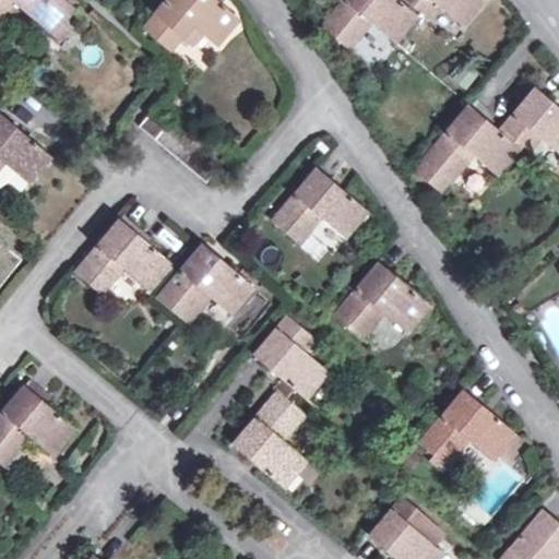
[(75,8),(67,0),(0,0),(0,19),(13,2),(60,42),(72,27),(64,21),(75,8)]
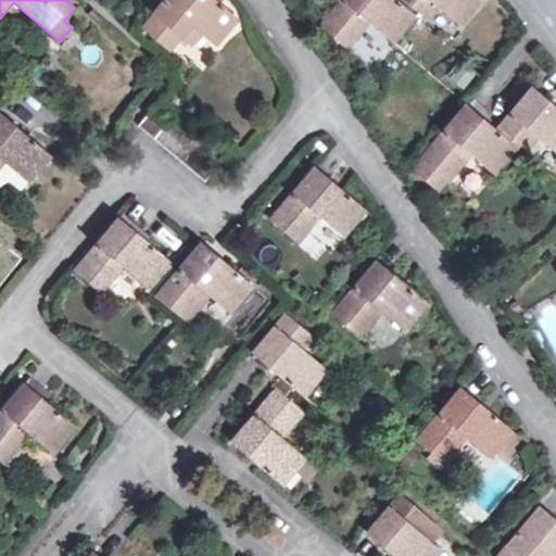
[(237,19),(214,0),(164,0),(142,26),(169,50),(191,25),(215,45),(237,19)]
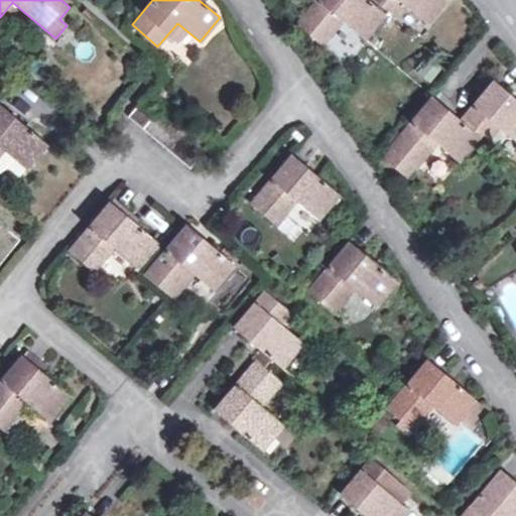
[(368,0),(316,0),(296,24),(321,45),(342,21),(364,40),(386,14),(368,0)]
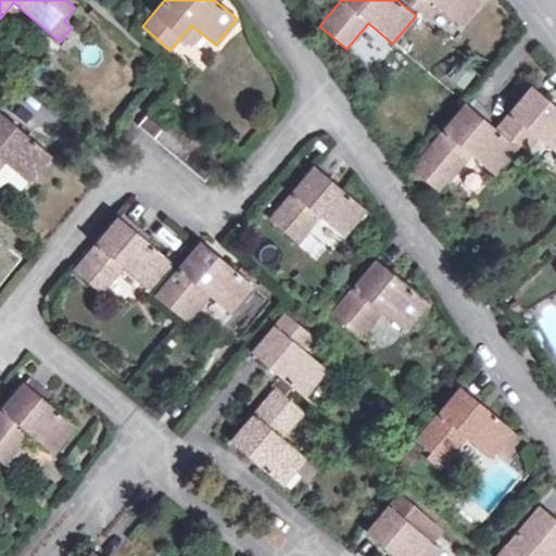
[(480,0),(403,0),(425,17),(436,5),(459,25),(480,0)]
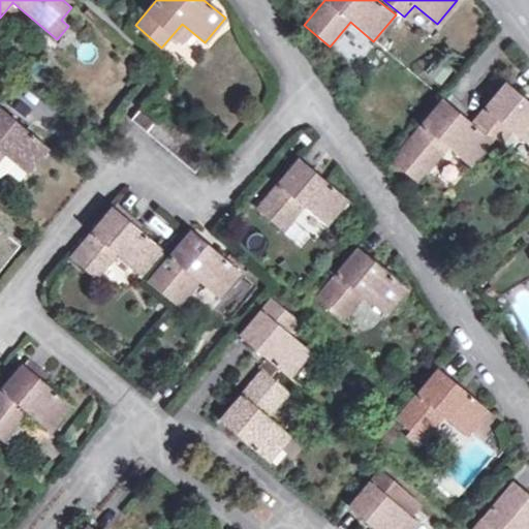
[(528,101),(506,83),(475,121),(500,143),(510,130),(528,146),(528,101)]
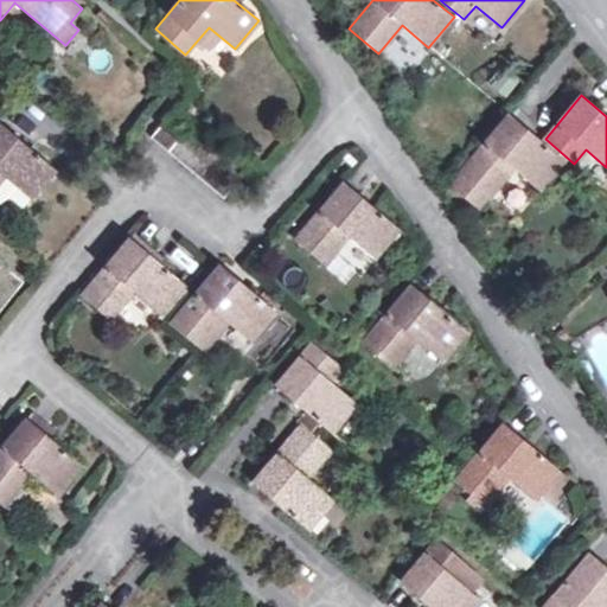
[(537,138),(509,115),(460,172),(461,173),(452,185),(478,206),(487,196),(490,197),(513,167),(541,191),(566,161),(537,138)]
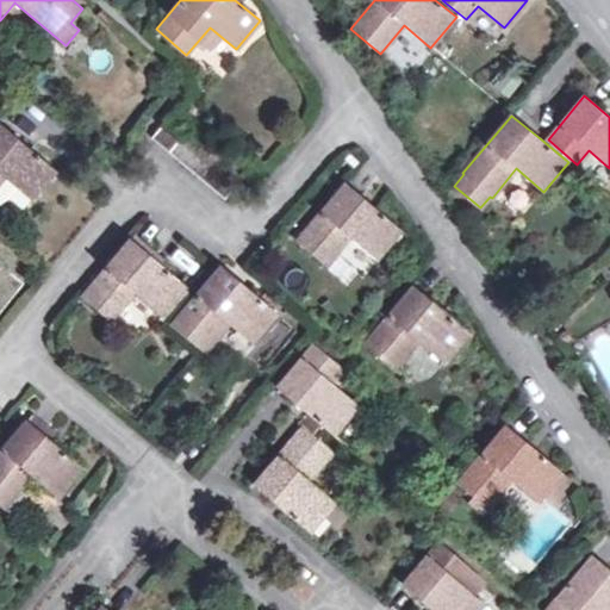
[(185,130),(169,117),(151,137),(156,141),(167,150),(185,130)]
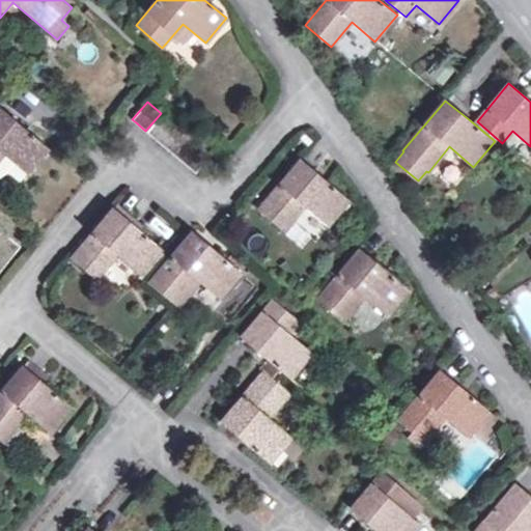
[(48,147),(0,108),(0,157),(3,154),(27,174),(48,147)]
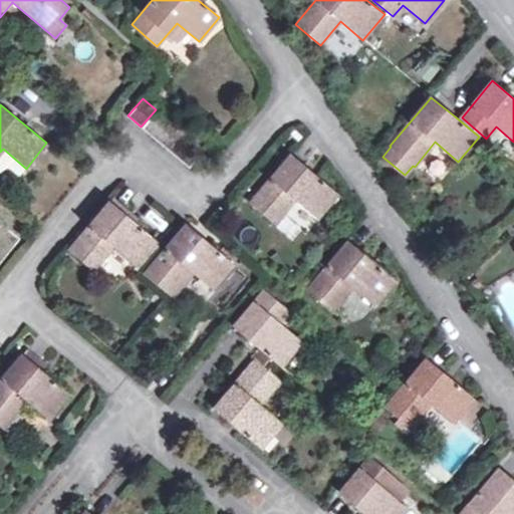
[(337,194),(292,156),(251,203),(276,225),(296,201),(317,218),(337,194)]
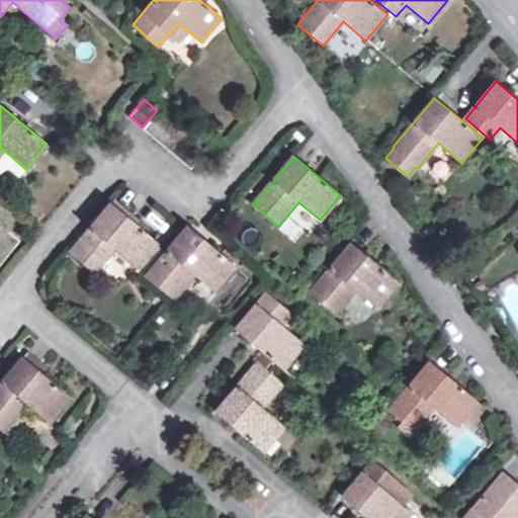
[(158,243),(110,203),(69,253),(94,274),(114,250),(137,268),(158,243)]
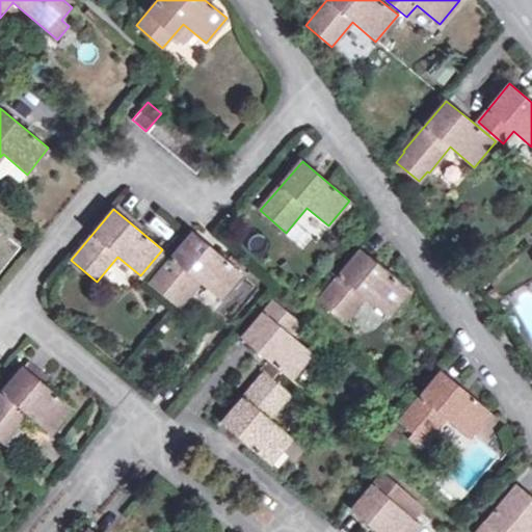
[(241,273),(193,233),(151,284),(176,306),(196,281),(219,299),(241,273)]
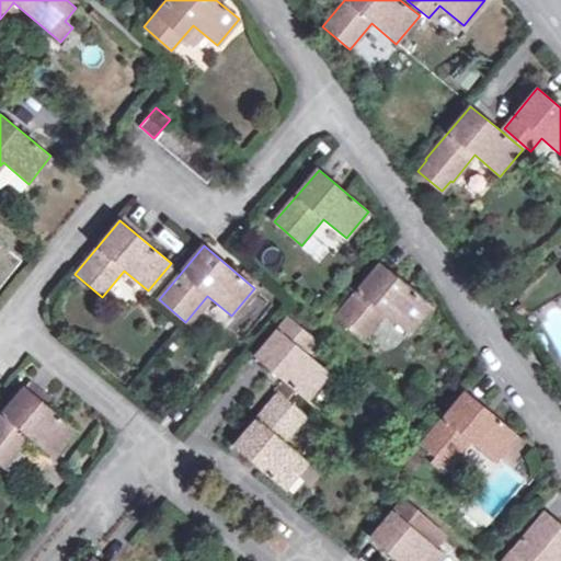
[(432,306),(380,264),(335,318),(363,340),(385,313),(410,334),(432,306)]
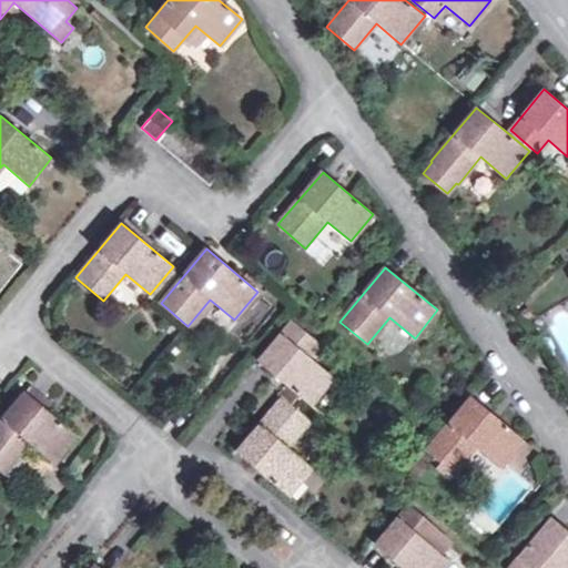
[(234,320),(225,332),(244,347),(277,307),(257,292),(234,320)]
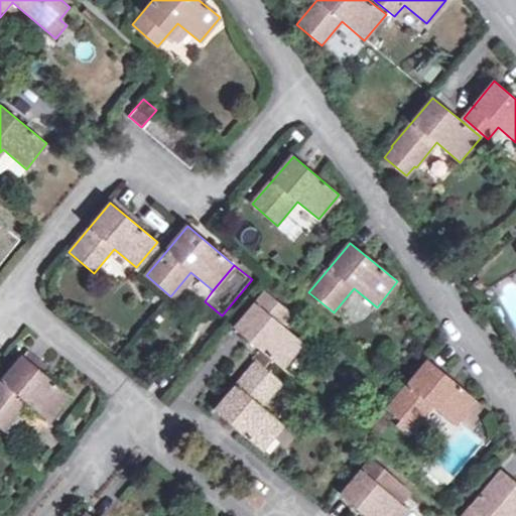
[(265,291),(234,328),(281,368),(303,343),(281,324),(290,311),(265,291)]
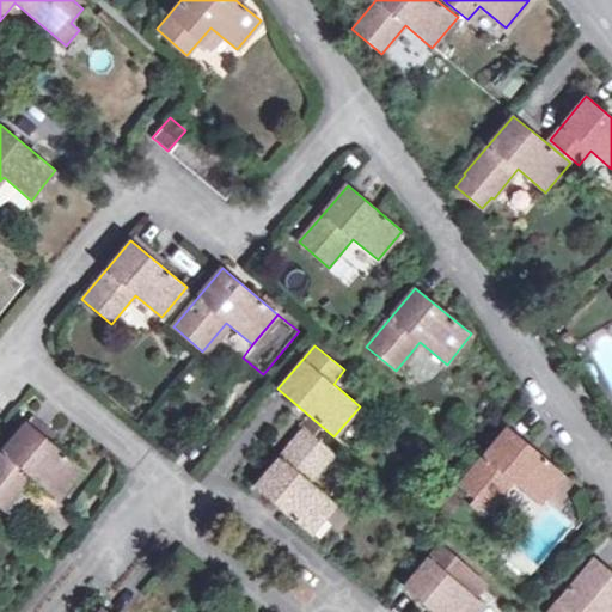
[(81,469),(28,422),(0,453),(0,509),(1,510),(19,490),(30,477),(55,499),(81,469)]
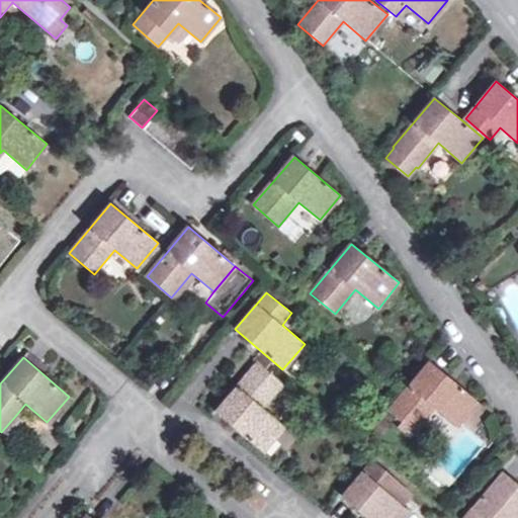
[(478,401),(430,361),(390,411),(414,432),(434,409),(456,426),(478,401)]
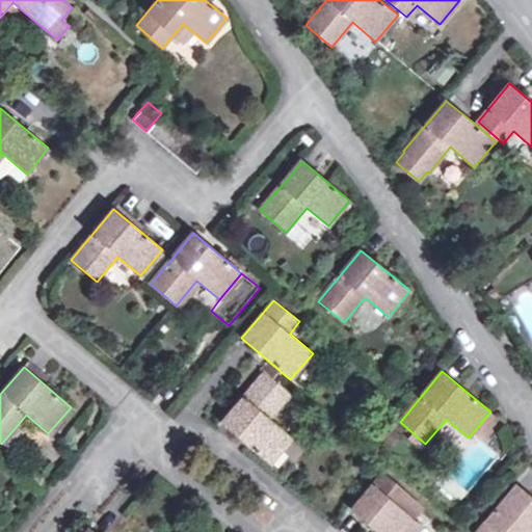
[(290,395),(265,373),(222,424),(270,466),(293,440),(269,419),(290,395)]
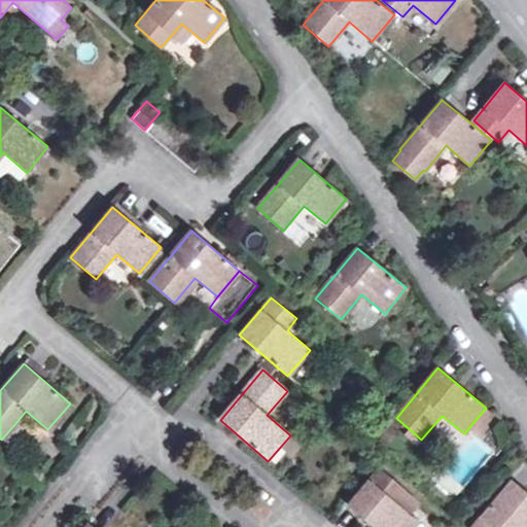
[(406,490),(380,467),(348,504),(374,526),(412,526),(417,521),(395,503),(406,490)]
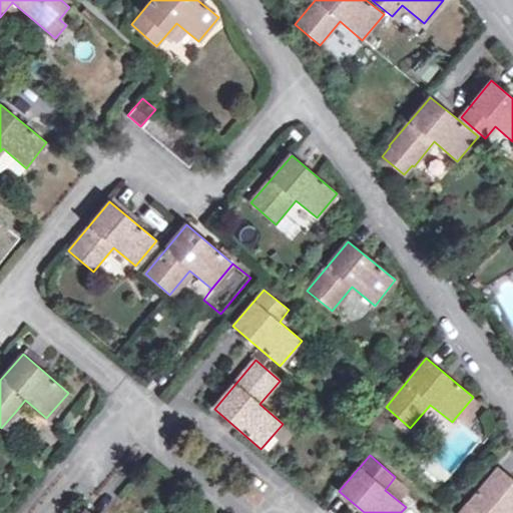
[(512,512),(512,479),(498,467),(460,512),(512,512)]
